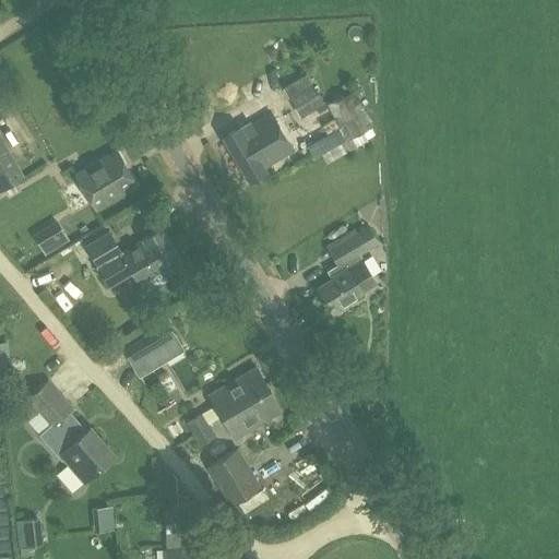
[(326,104),(345,141),(373,126),(356,90),(326,104)]
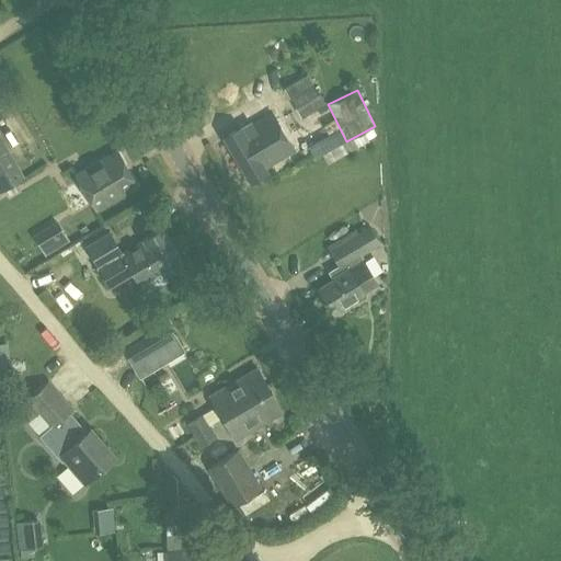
[(267,168),(292,153),(268,116),(245,129),(243,126),(224,137),(250,182),(268,170),(267,168)]
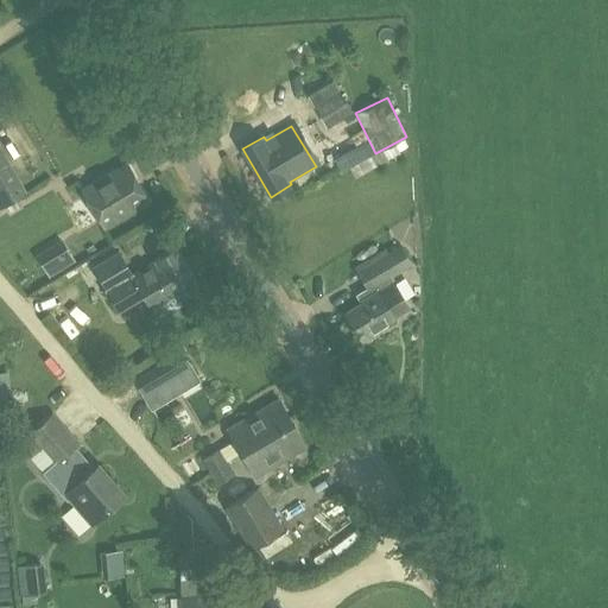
[(0,208),(24,196),(0,153),(0,208)]
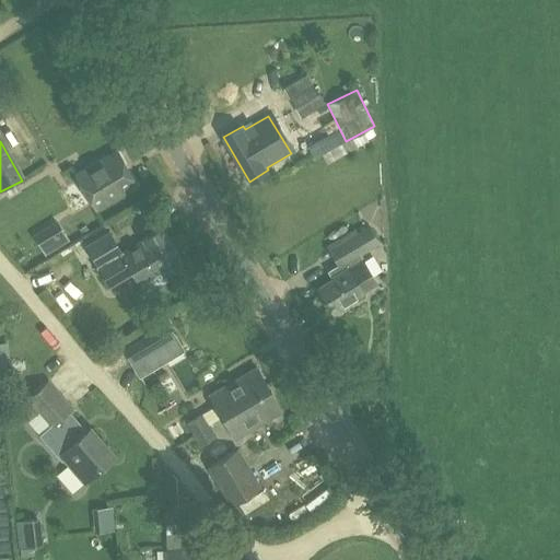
[(138,187),(117,151),(76,175),(96,211),(138,187)]
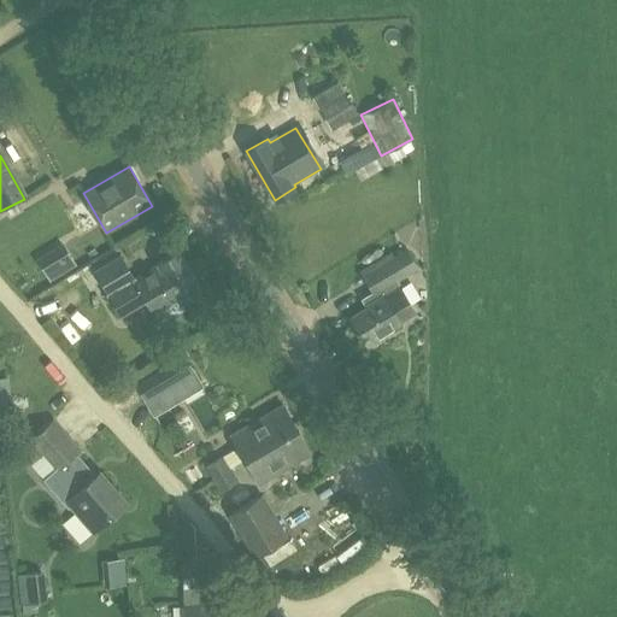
[(366,344),(399,323),(393,313),(409,304),(395,283),(418,269),(405,247),(360,275),(371,293),(360,300),(365,309),(350,318),(366,344)]
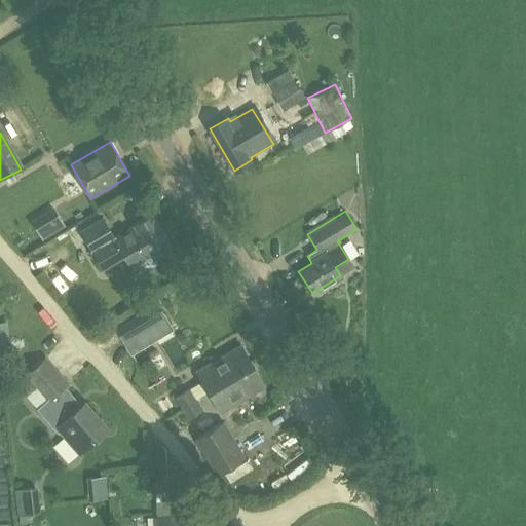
[(103,218),(81,230),(104,270),(125,258),(133,270),(154,258),(154,259),(174,248),(154,215),(136,225),(136,226),(114,238),(103,218)]
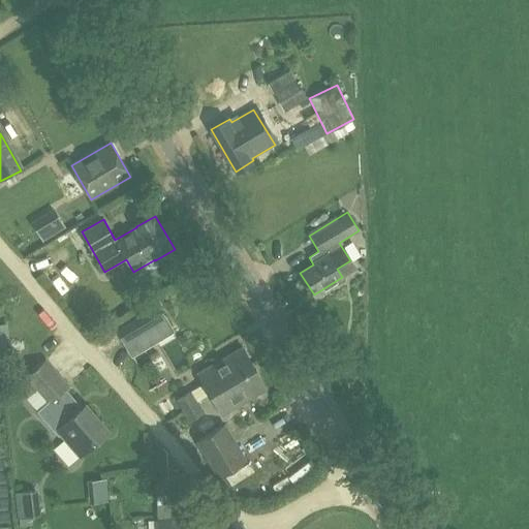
[(157,303),(115,329),(123,341),(131,355),(152,344),(143,330),(164,316),(157,303)]
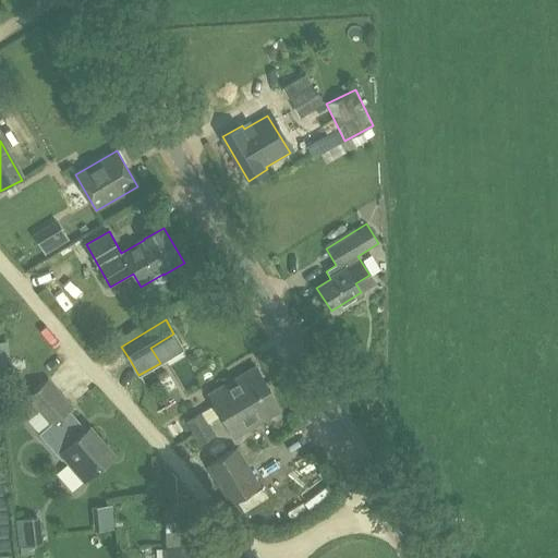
[(209,395),(223,419),(268,390),(255,367),(209,395)]
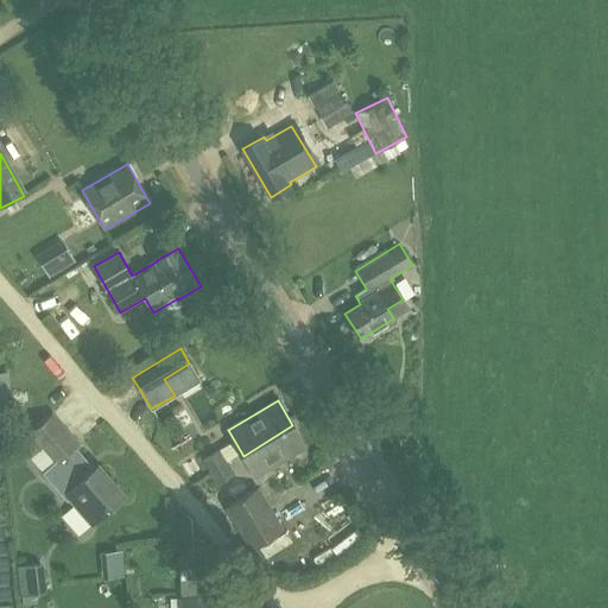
[(77,492),(100,518),(124,498),(97,467),(94,470),(74,448),(78,444),(52,415),(29,434),(55,464),(44,474),(68,500),(77,492)]
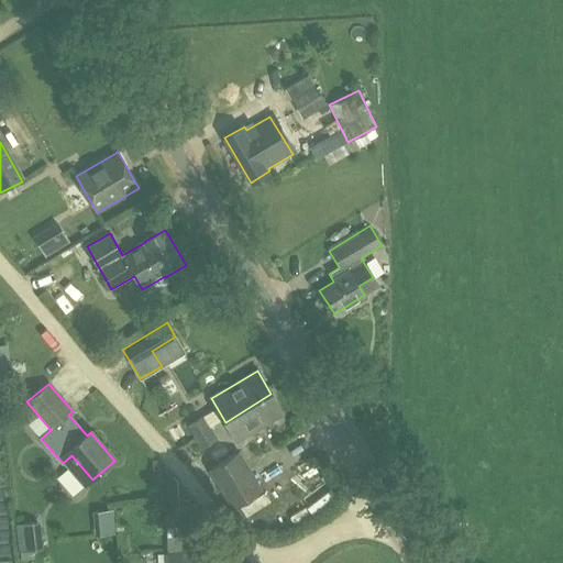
[(283,414),(271,394),(225,422),(236,441),(283,414)]
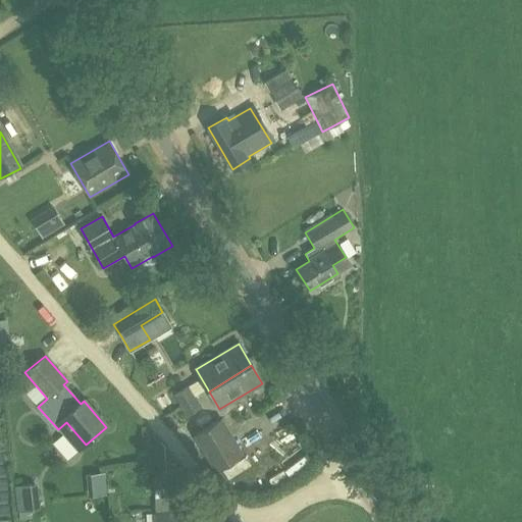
[(180,405),(195,397),(189,387),(174,396),(180,405)]
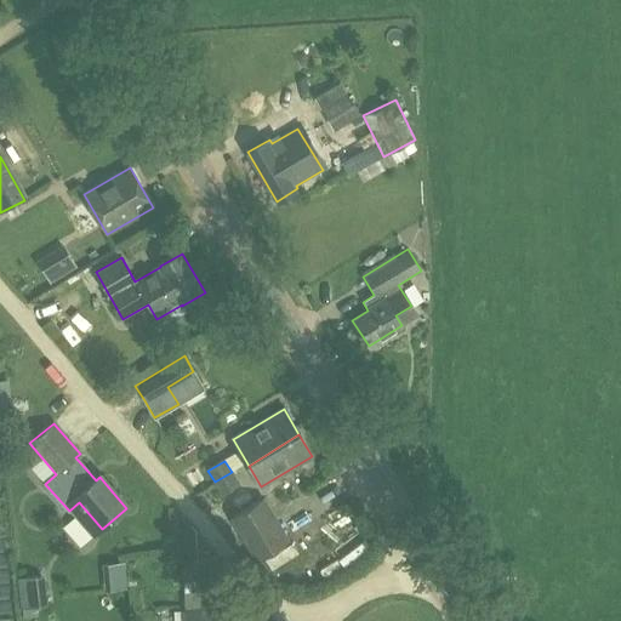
[(238,484),(232,472),(215,482),(222,494),(238,484)]
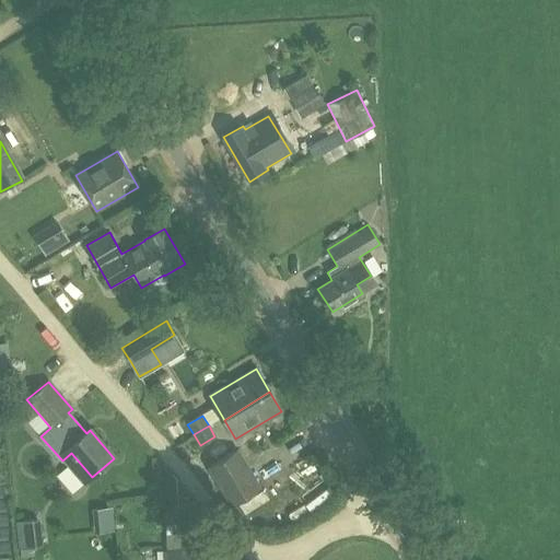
[(236,450),(209,466),(231,504),(259,488),(236,450)]
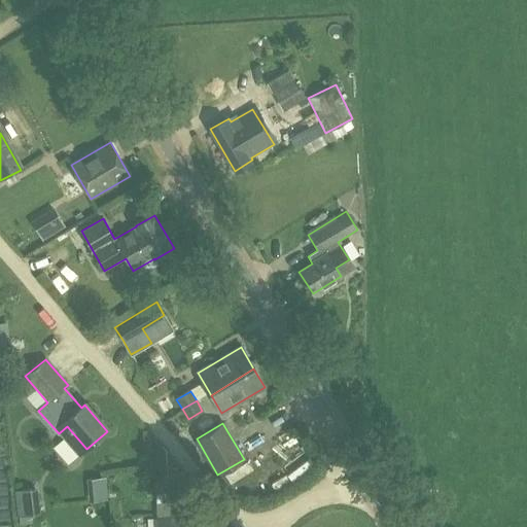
[(152,448),(156,512),(156,517),(157,517),(157,526),(201,526),(201,513),(197,513),(183,514),(183,510),(183,507),(185,504),(183,473),(167,475),(165,451),(163,448),(152,448)]
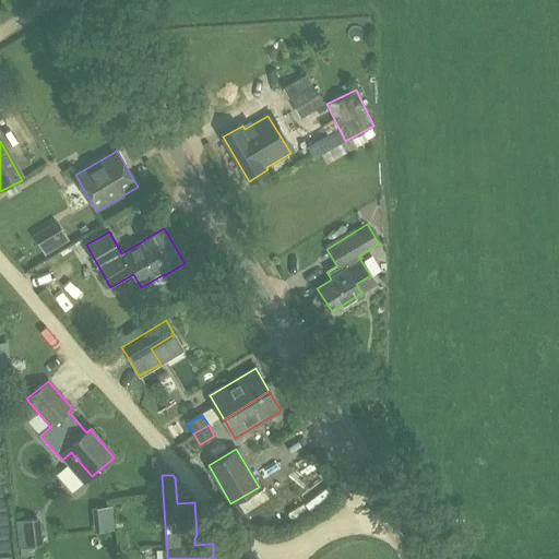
[(277,499),(254,514),(261,524),(284,508),(277,499)]
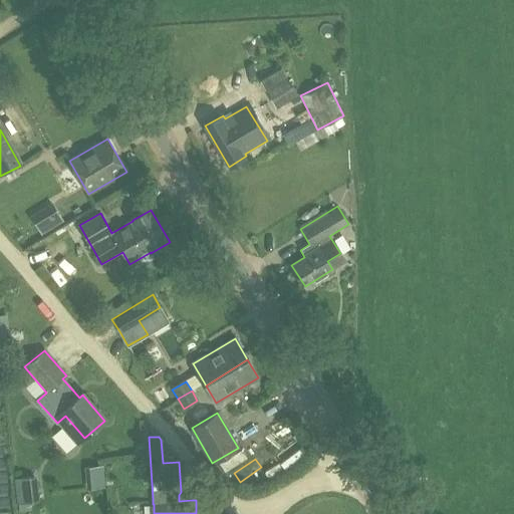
[(285,460),(265,468),(273,487),(293,479),(285,460)]
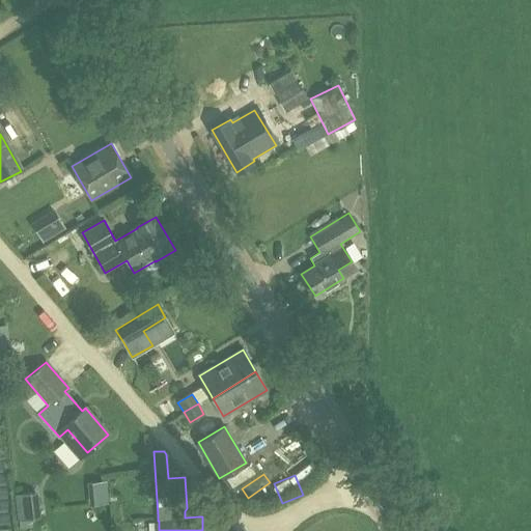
[(40,518),(37,493),(16,496),(19,521),(31,519),(40,518)]
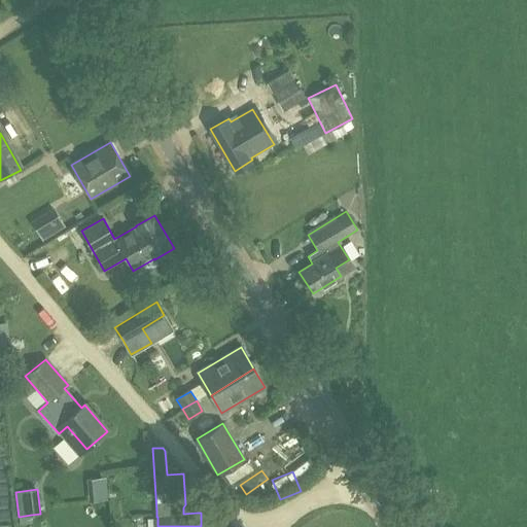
[(31,515),(19,517),(20,524),(32,523),(31,515)]
